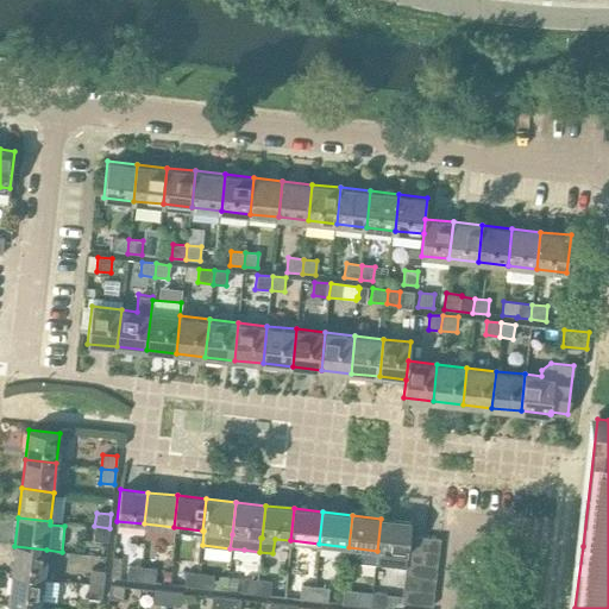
[(408,548),(409,535),(410,522),(381,519),(377,551),(407,553),(408,548)]
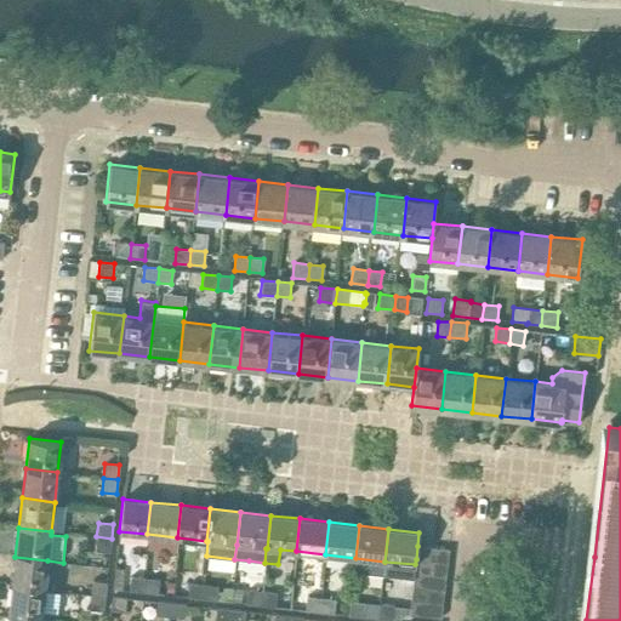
[(95,551),(110,553),(112,539),(96,536),(95,551)]
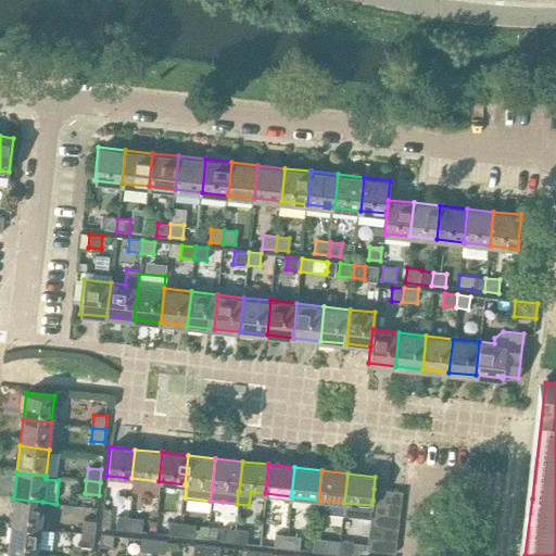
[(401,504),(402,492),(374,489),(373,501),(401,504)]
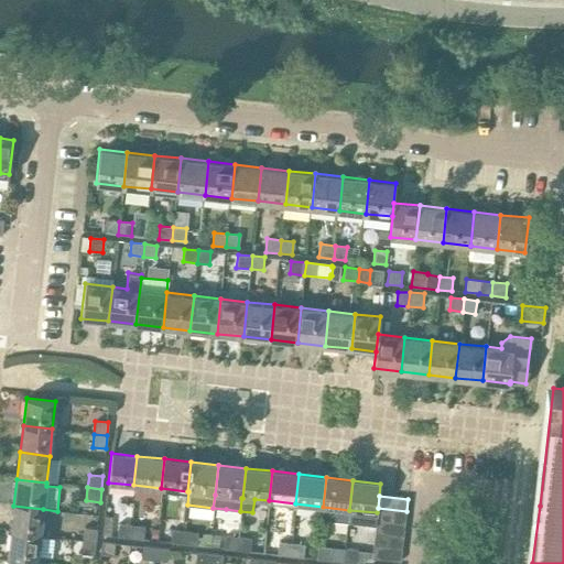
[(13,506),(11,532),(40,535),(43,509),(13,506)]
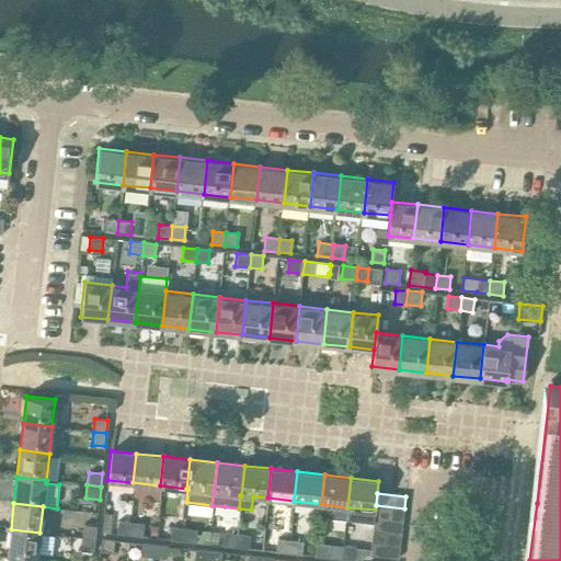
[(376,505),(375,510),(374,518),(402,522),(404,508),(376,505)]
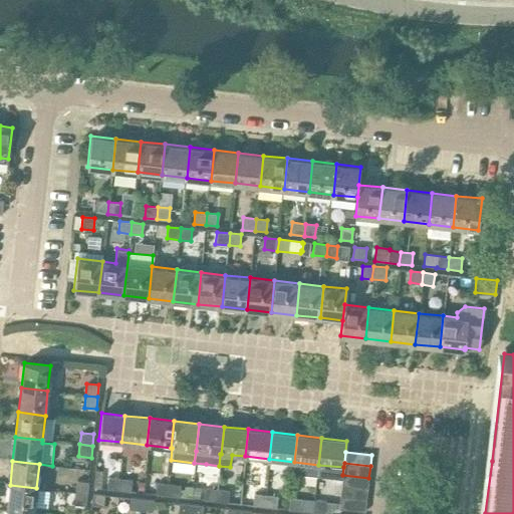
[(342,475),(341,486),(367,489),(368,478),(342,475)]
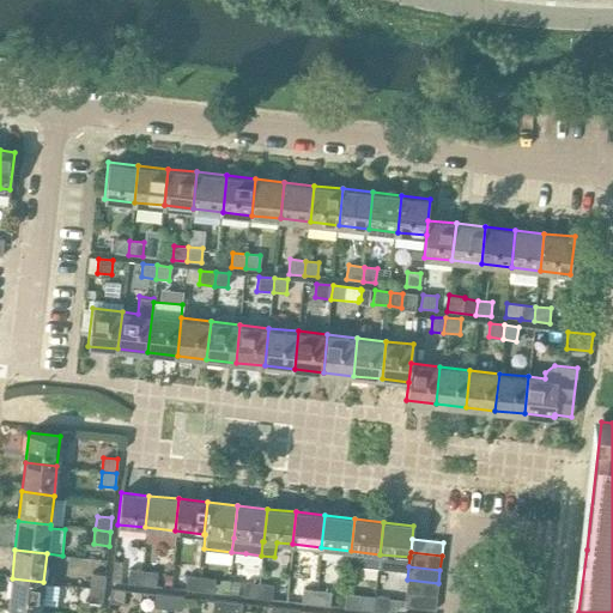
[(129,569),(128,583),(139,584),(140,570),(129,569)]
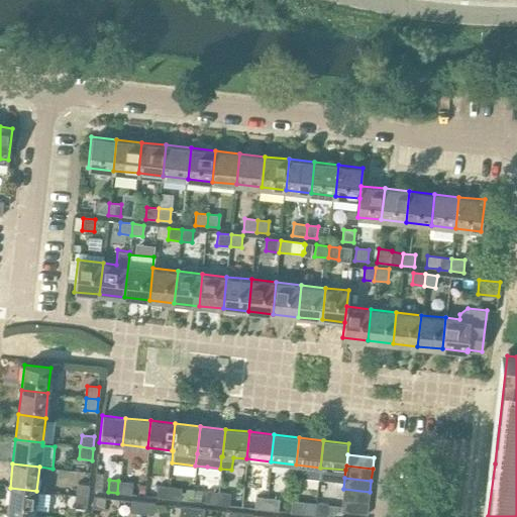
[(131,495),(132,483),(118,481),(117,493),(131,495)]
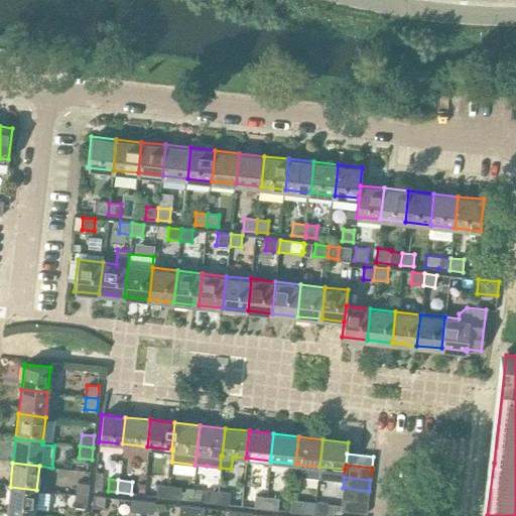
[(88,485),(77,483),(76,495),(87,496),(88,485)]
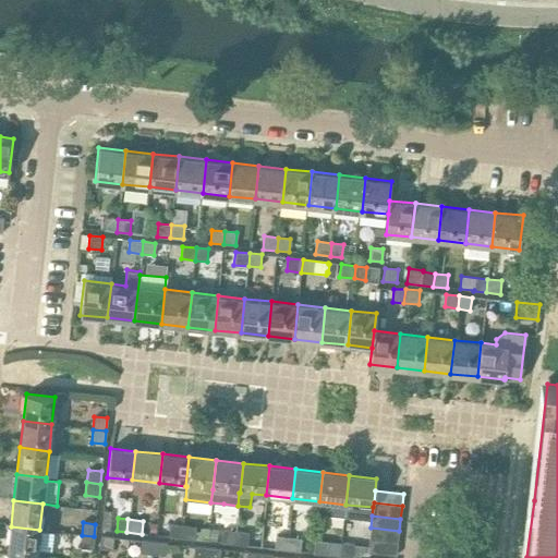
[(170,524),(169,537),(180,538),(181,525),(170,524)]
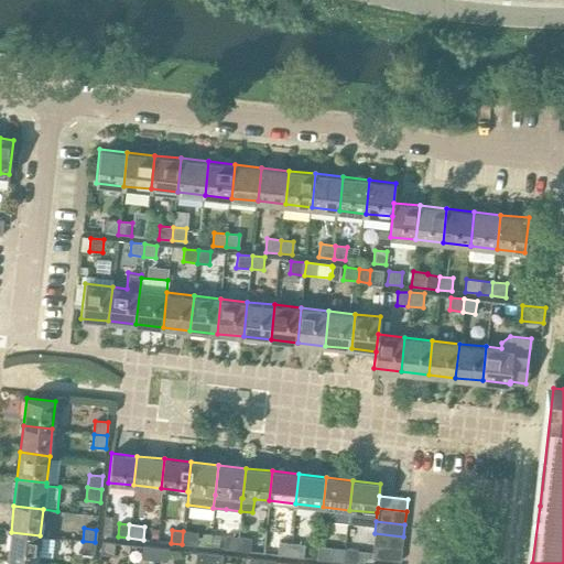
[(196,545),(198,533),(183,531),(182,544),(196,545)]
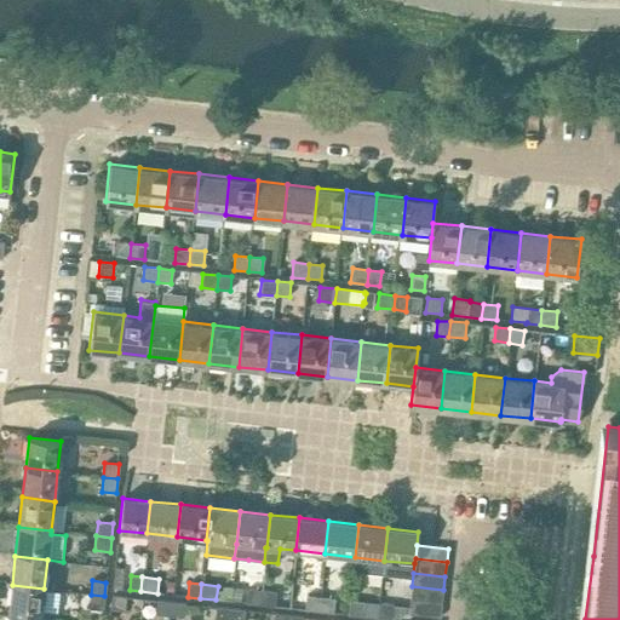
[(12,585),(9,614),(41,618),(44,589),(12,585)]
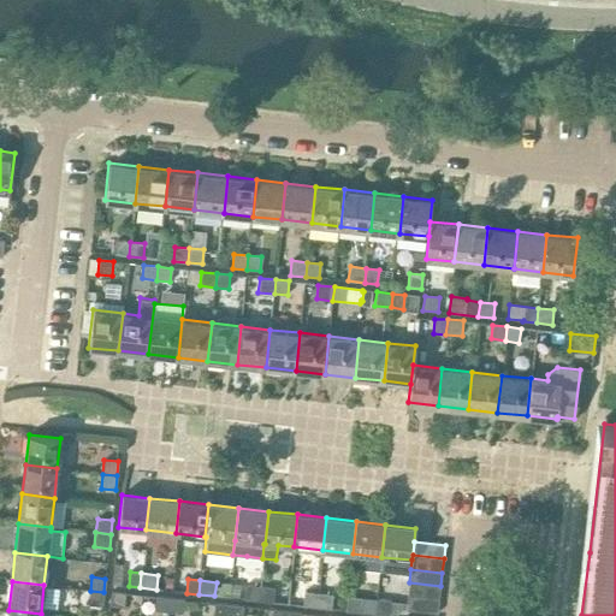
[(439,599),(439,598),(440,586),(409,582),(408,596),(439,599)]
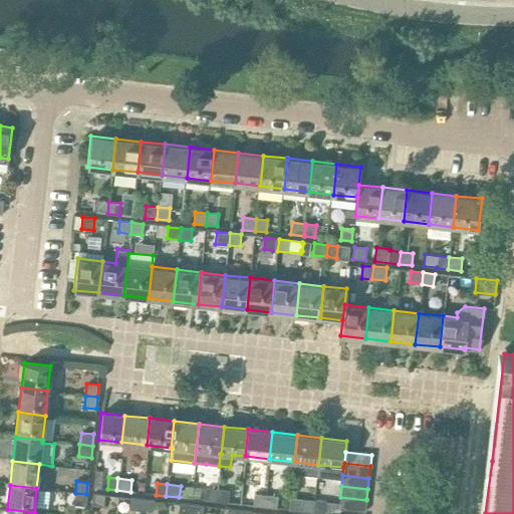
[(205,489),(204,500),(215,501),(217,490),(205,489)]
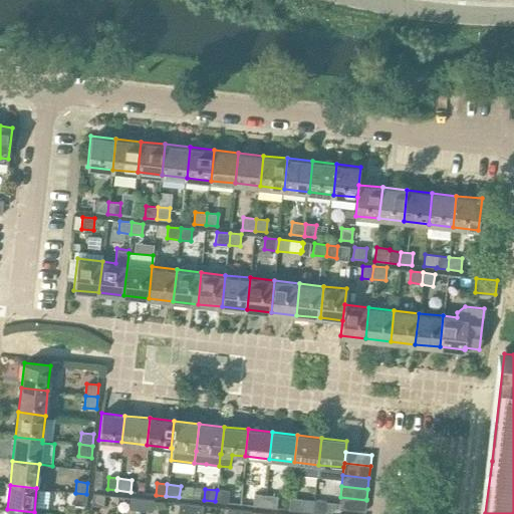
[(228,503),(229,492),(217,490),(215,501),(228,503)]
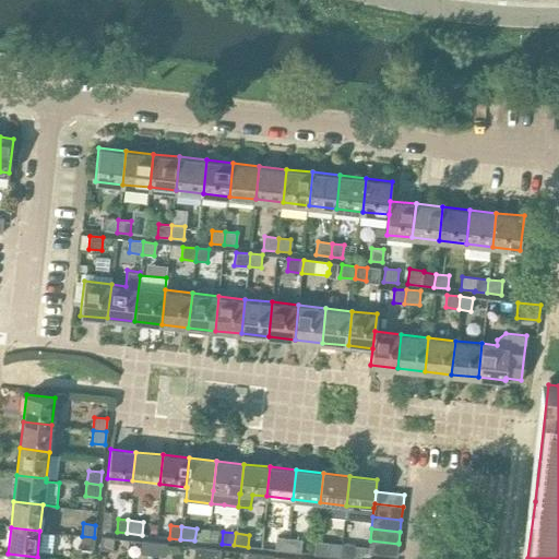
[(253,534),(252,547),(261,548),(262,535),(253,534)]
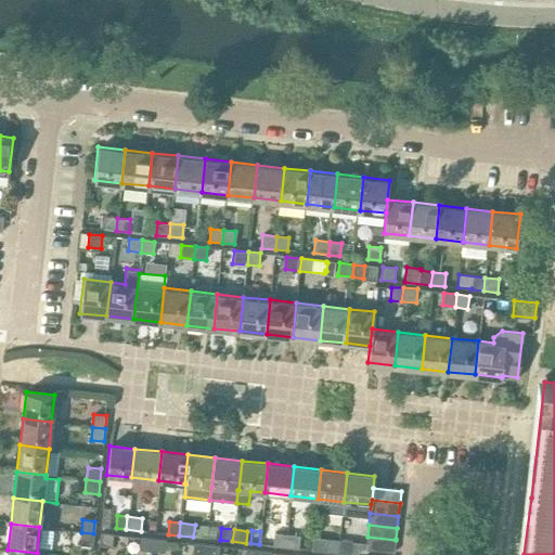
[(79,545),(92,546),(93,533),(81,532),(79,545)]
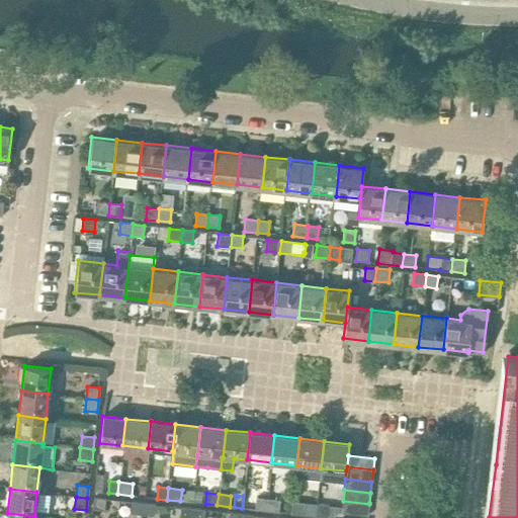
[(105,499),(93,498),(92,509),(104,510),(105,499)]
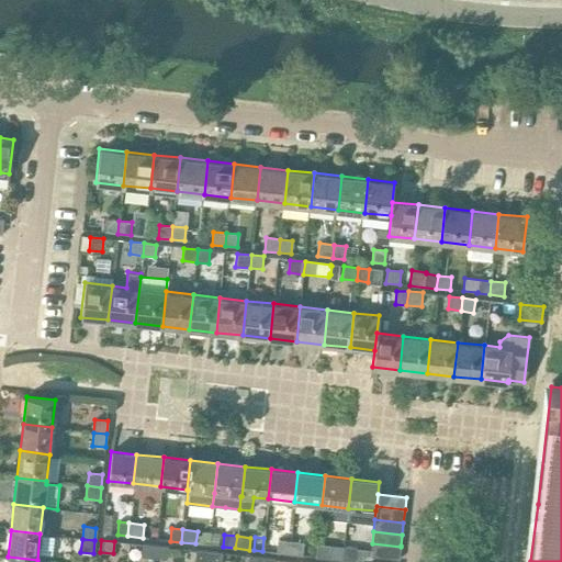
[(278,540),(276,552),(289,554),(290,541),(278,540)]
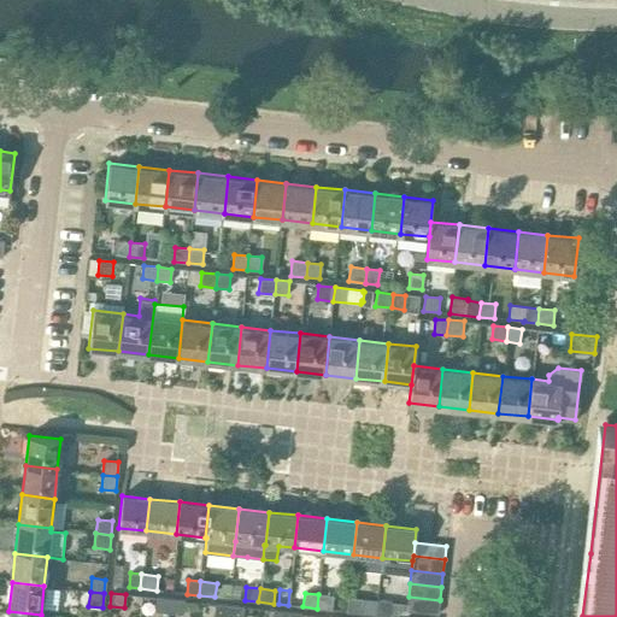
[(331,610),(333,595),(318,594),(317,609),(331,610)]
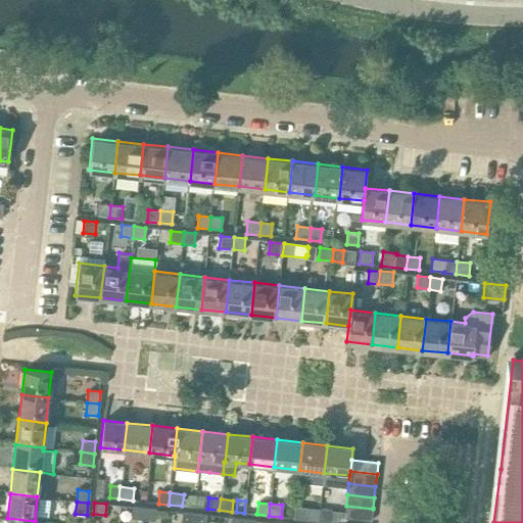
[(371,521),(373,509),(346,506),(344,518),(371,521)]
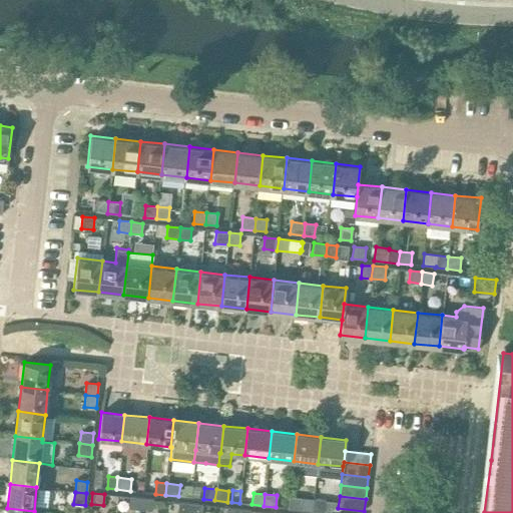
[(129,497),(128,509),(139,510),(140,498),(129,497)]
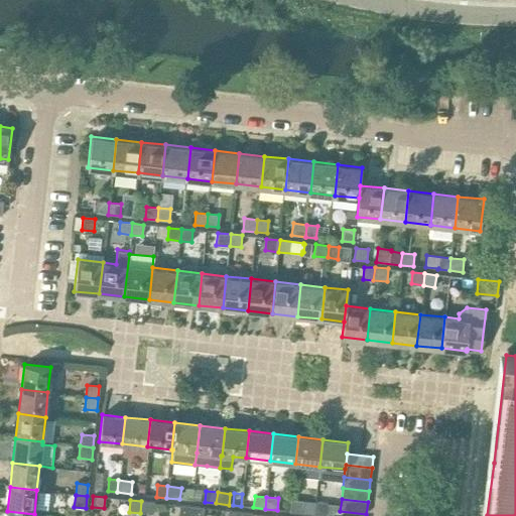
[(153,514),(154,502),(141,501),(140,513),(153,514)]
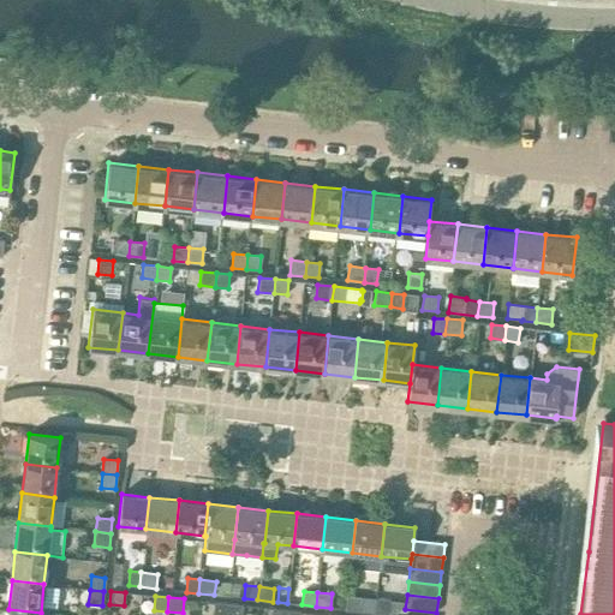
[(362,597),(360,611),(375,613),(376,598),(362,597)]
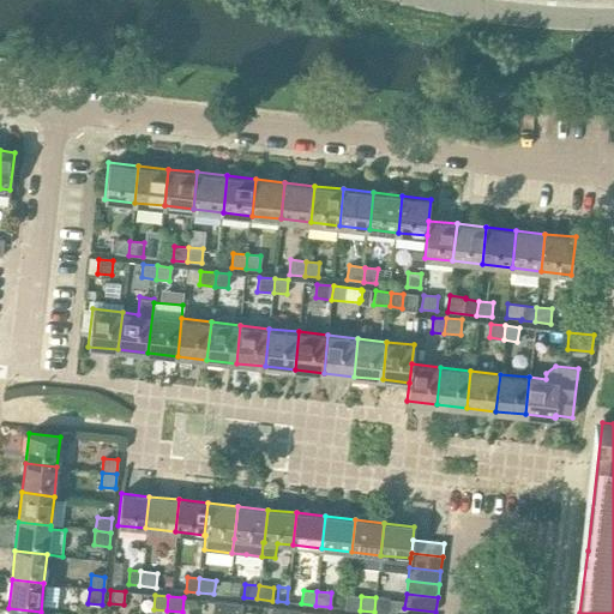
[(387,613),(390,599),(375,597),(374,612),(387,613)]
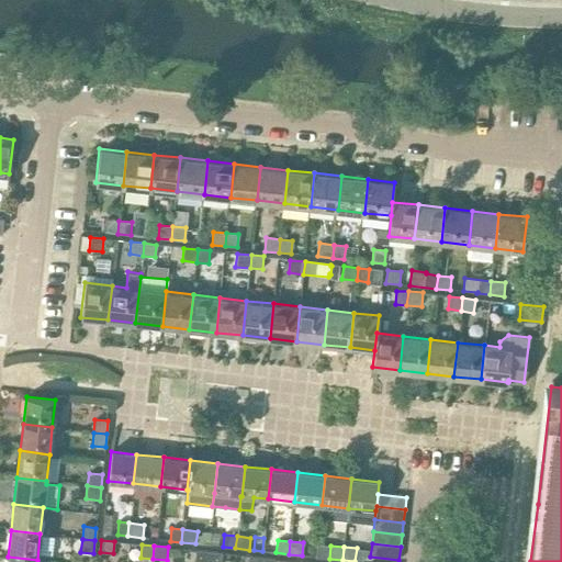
[(195,550),(194,561),(206,561),(208,552),(195,550)]
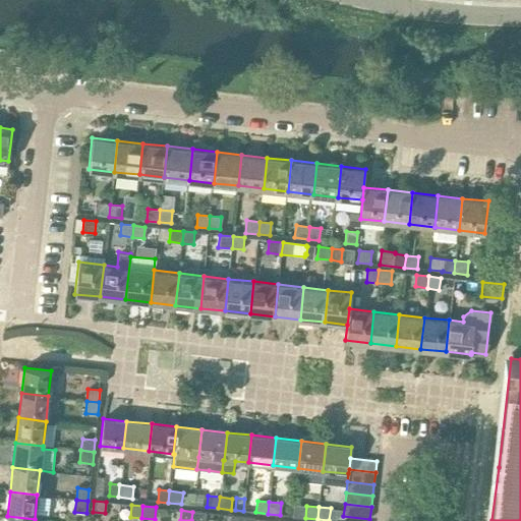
[(204,520),(206,513),(192,512),(191,520),(204,520)]
